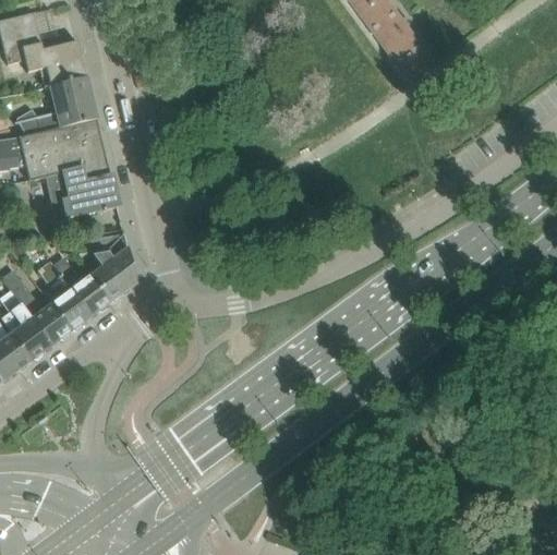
[(350,0),(411,82),(436,63),(436,62),(389,0),(350,0)]
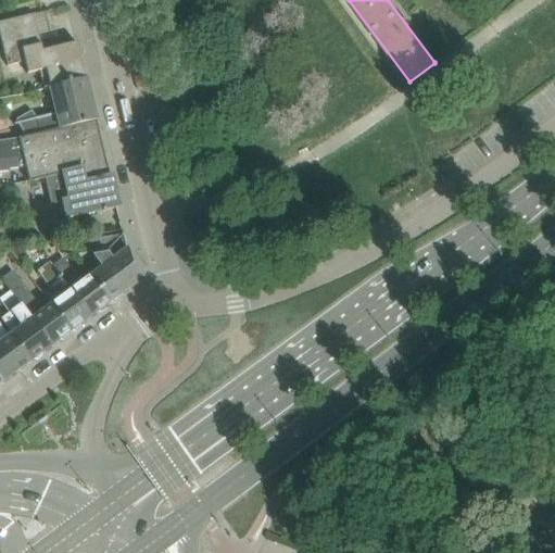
[(51,84),(86,75),(77,39),(36,50),(35,45),(41,44),(34,11),(0,19),(0,32),(8,62),(25,58),(27,71),(47,65),(51,84)]
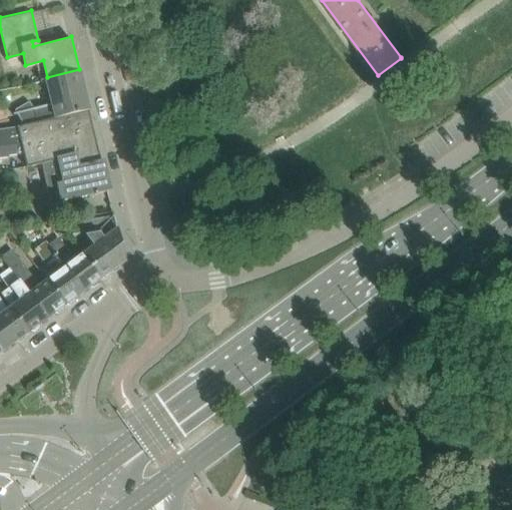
[(30,98),(14,109),(23,122),(33,121),(43,118),(88,108),(79,69),(47,77),(53,100),(34,105),(30,98)]
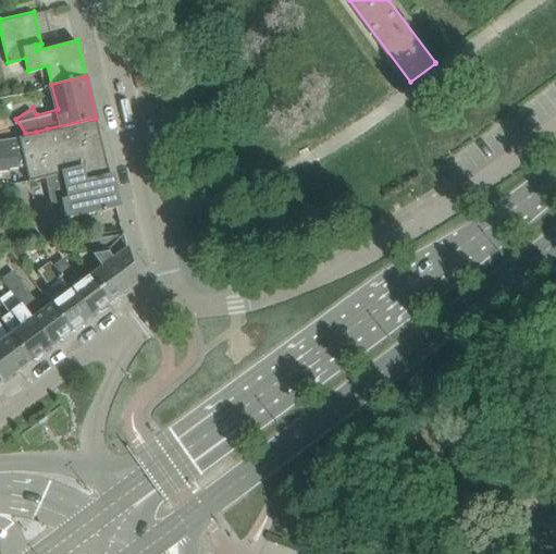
[(0,137),(0,160),(24,157),(29,180),(29,181),(47,176),(79,168),(83,180),(110,173),(107,161),(96,118),(47,128),(36,132),(26,134),(19,136),(0,137)]
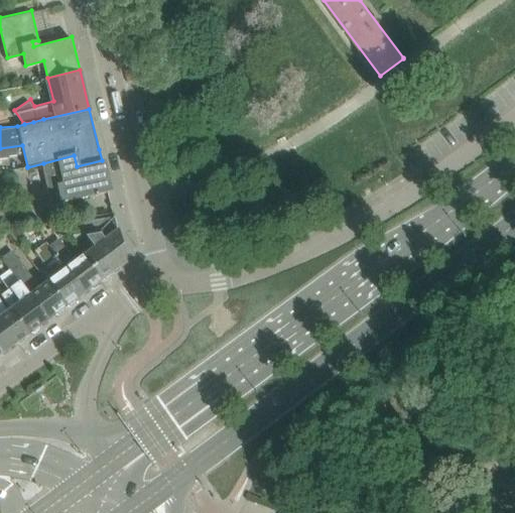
[(74,155),(43,163),(49,185),(57,183),(61,200),(76,197),(76,198),(95,194),(95,195),(98,194),(98,193),(109,189),(102,160),(77,166),(74,155)]
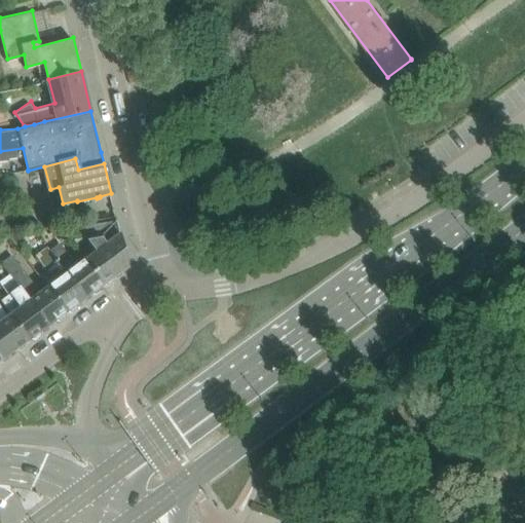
[(100,248),(84,259),(103,285),(105,283),(108,284),(113,281),(113,276),(128,266),(128,265),(117,219),(101,235),(95,236),(91,237),(100,248)]
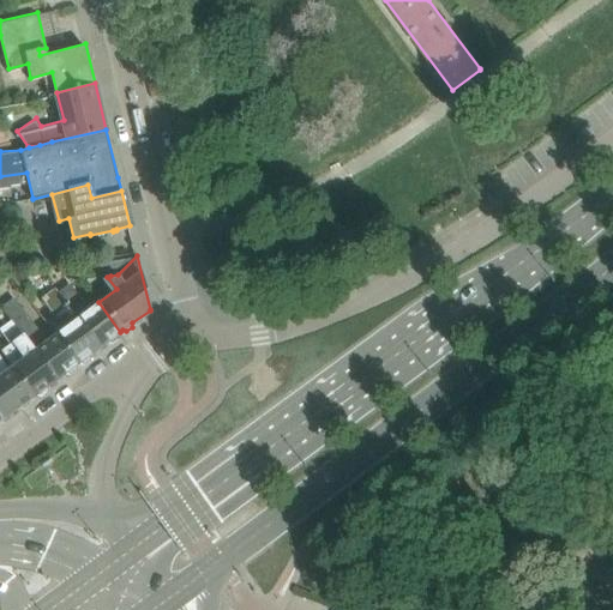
[(100,272),(97,263),(72,266),(78,275),(100,272)]
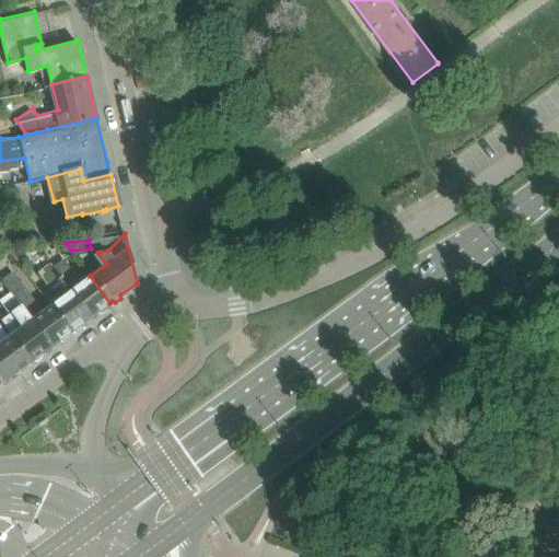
[(30,256),(21,245),(9,246),(21,263),(30,256)]
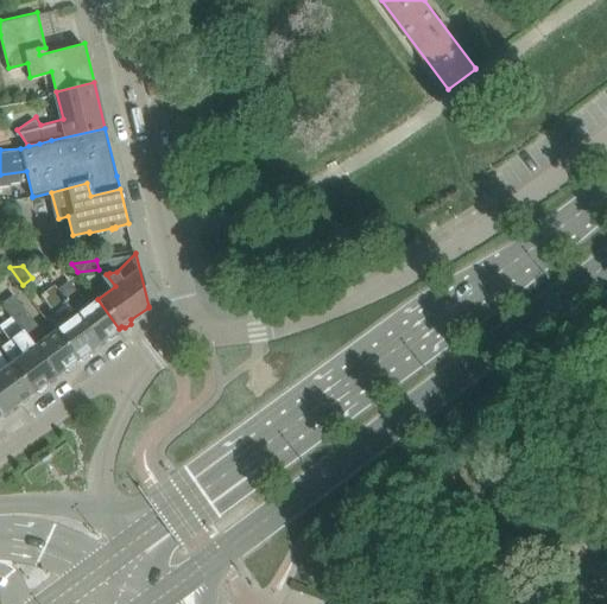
[(57,288),(99,344),(107,337),(112,338),(117,334),(118,330),(119,329),(97,299),(89,305),(70,279),(57,288)]
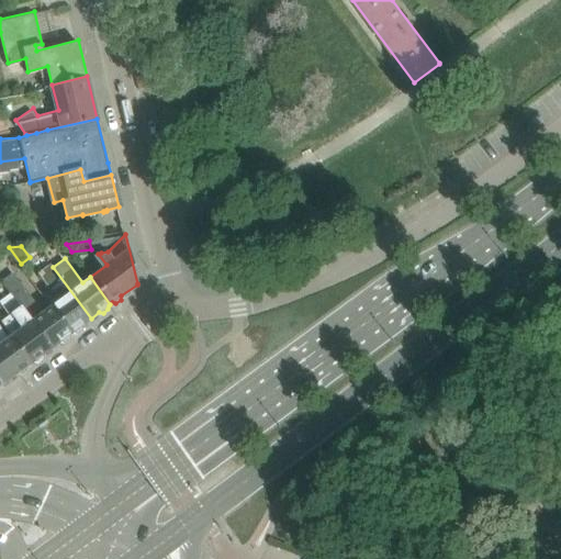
[(82,325),(91,319),(53,267),(51,264),(38,271),(59,300),(52,305),(73,332),(74,332),(77,332),(82,328),(82,325)]
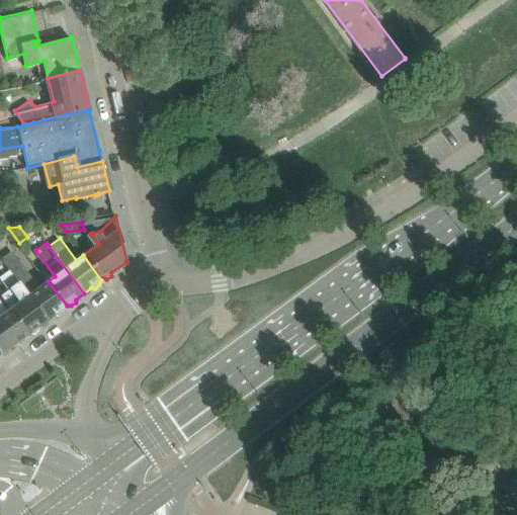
[(64,308),(67,306),(48,281),(39,287),(12,251),(2,258),(10,269),(48,320),(56,314),(59,315),(64,311),(64,308)]
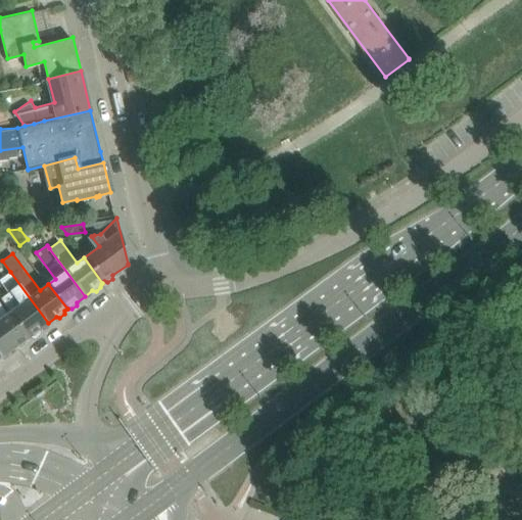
[(10,272),(0,279),(9,291),(1,297),(11,311),(20,324),(17,326),(27,338),(30,336),(32,335),(35,335),(40,332),(41,329),(48,323),(10,272)]
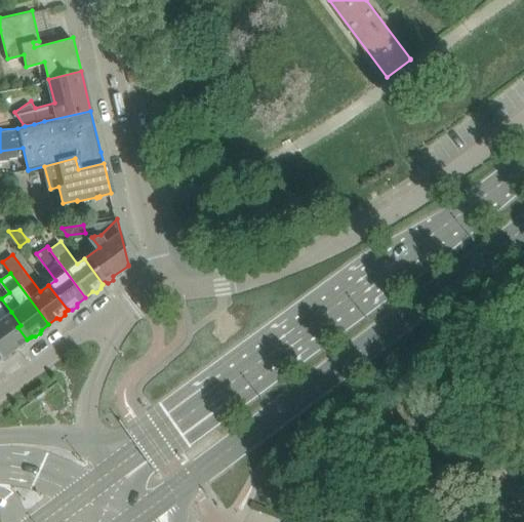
[(0,339),(9,353),(16,348),(21,348),(25,345),(26,340),(27,339),(17,327),(21,325),(11,312),(8,315),(0,303),(0,339)]
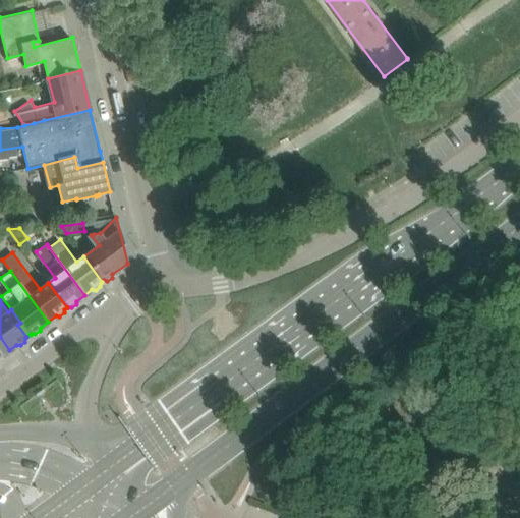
[(0,337),(0,359),(1,359),(1,356),(9,350),(0,337)]
